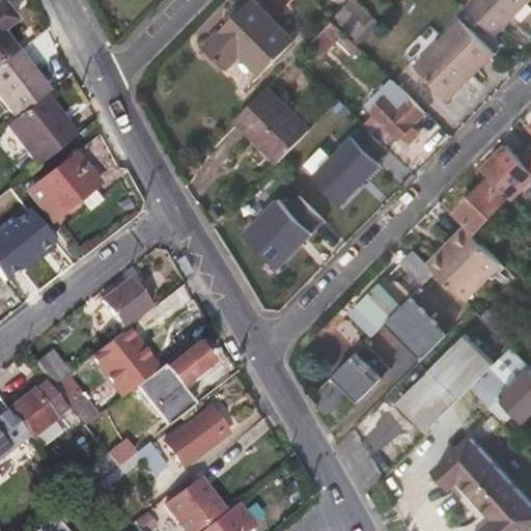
[(18,51),(4,32),(17,22),(0,0),(0,64),(15,54),(18,51)]
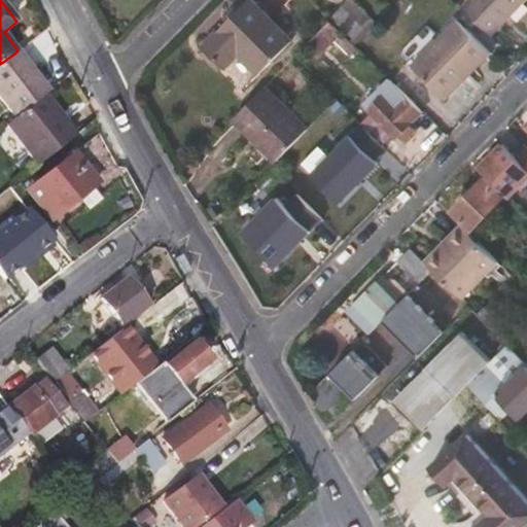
[(291,39),(253,0),(246,0),(202,44),(224,68),(238,55),(256,74),(291,39)]
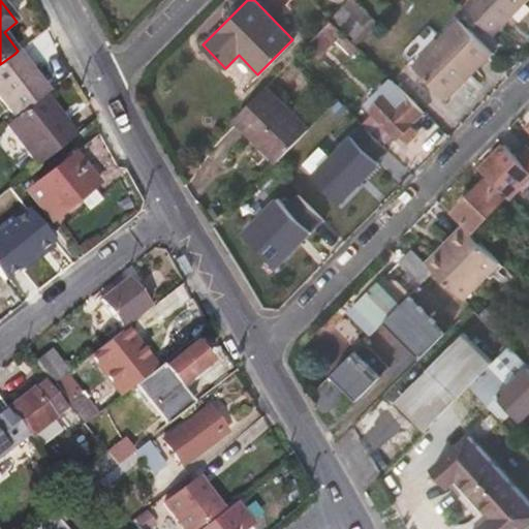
[(350,0),(331,20),(358,45),(367,36),(379,24),(353,0),(350,0)]
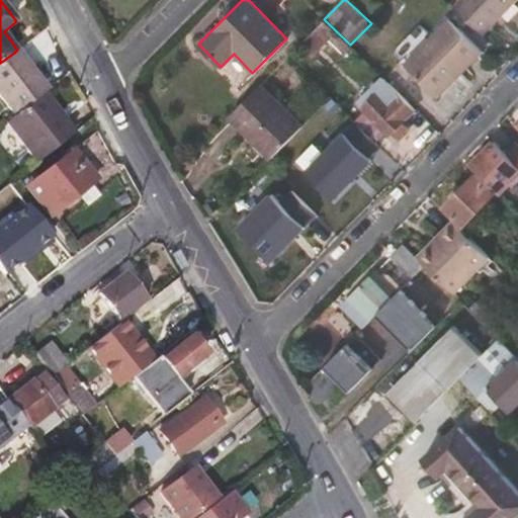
[(483,34),(516,0),(462,0),(455,8),(483,34)]
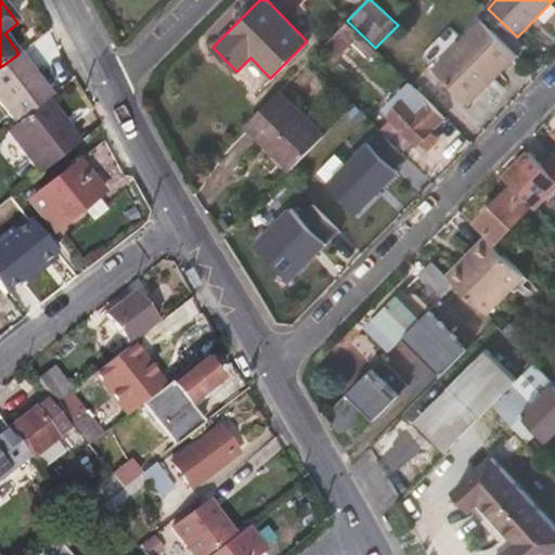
[(377,50),(375,48),(347,21),(322,47),(334,59),(352,41),(369,57),(377,50)]
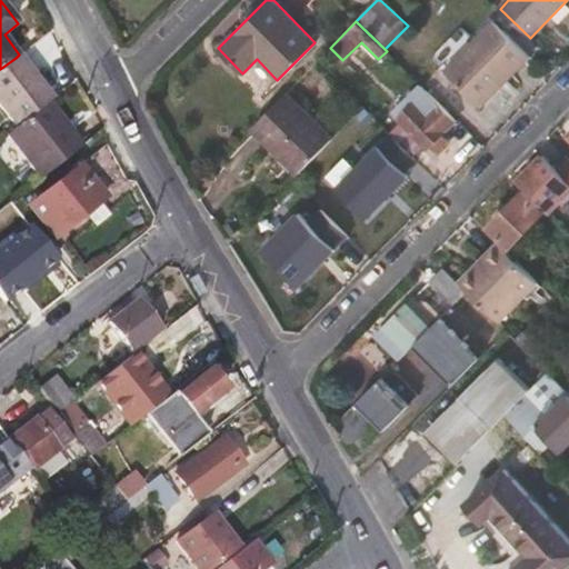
[(529,59),(492,22),(443,72),(477,105),(501,80),(503,83),(529,59)]
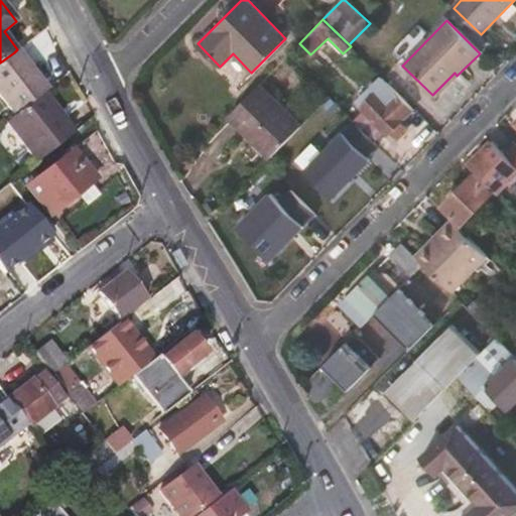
[(369,47),(358,35),(349,44),(351,46),(361,56),(369,47)]
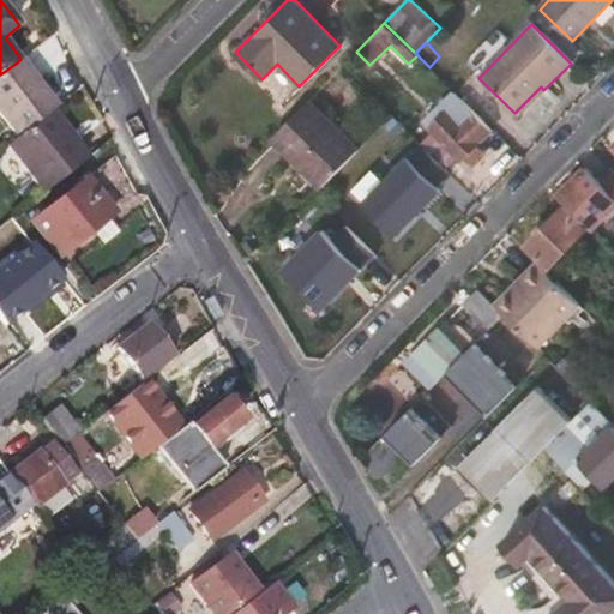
[(58,106),(42,86),(38,89),(17,62),(0,74),(0,114),(18,137),(52,110),(58,106)]
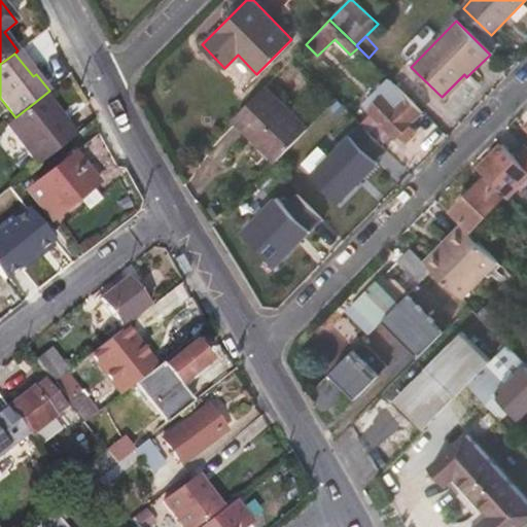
[(422,111),(389,78),(364,105),(396,137),(399,135),(407,141),(416,131),(410,125),(422,111)]
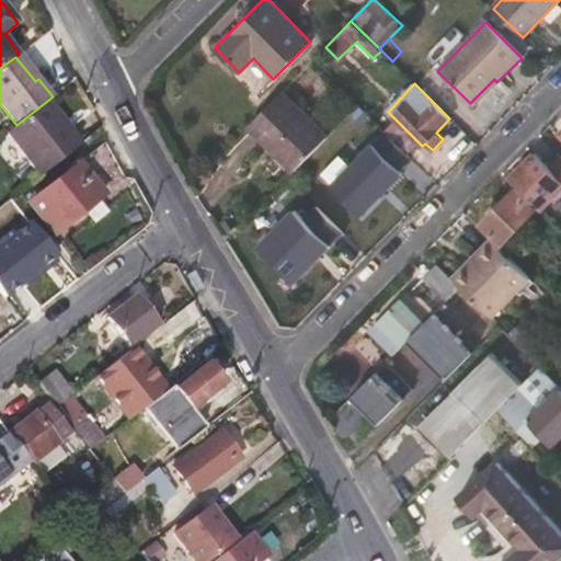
[(330,136),(283,89),(248,126),(294,172),(330,136)]
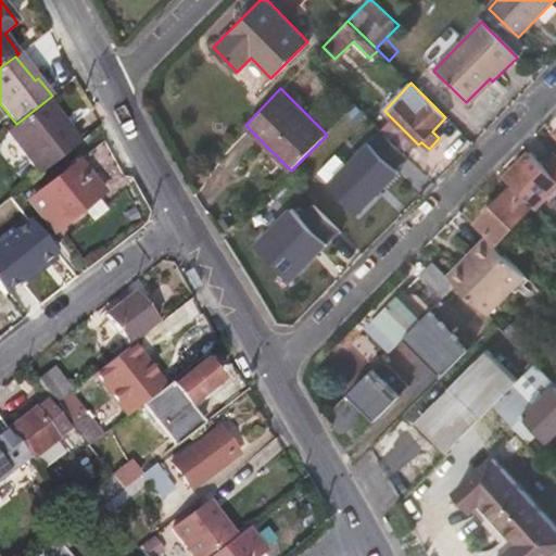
[(80,142),(47,100),(16,124),(7,131),(41,174),(80,142)]
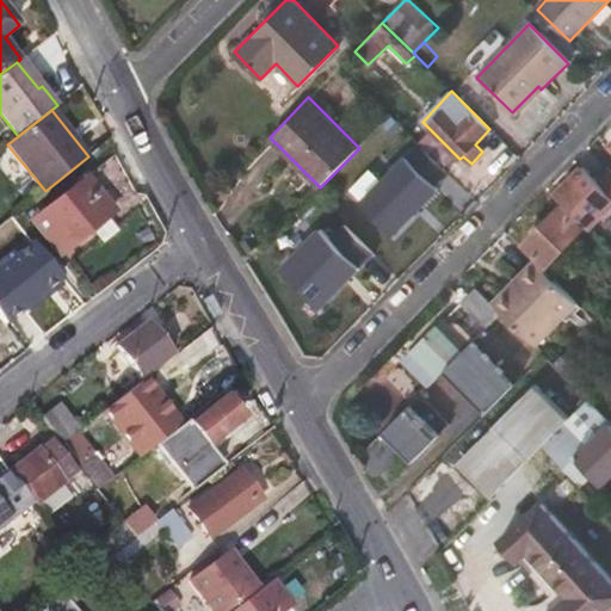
[(90,232),(106,218),(137,195),(115,158),(31,223),(57,257),(90,232)]
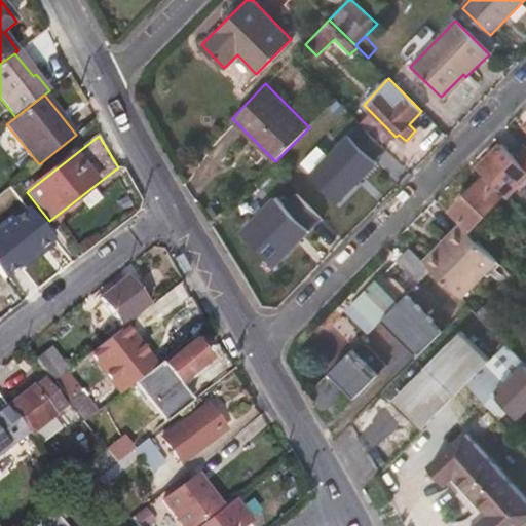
[(374,166),(346,138),(306,177),(335,205),(374,166)]
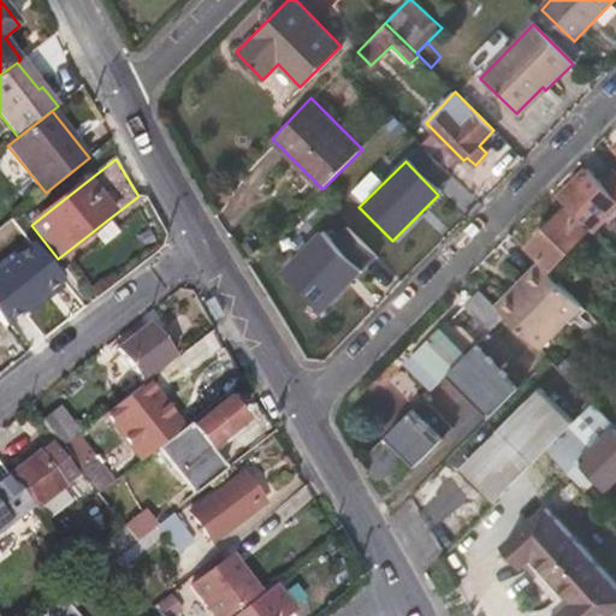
[(606,189),(603,184),(587,169),(562,194),(593,225),(608,211),(597,200),(606,189)]
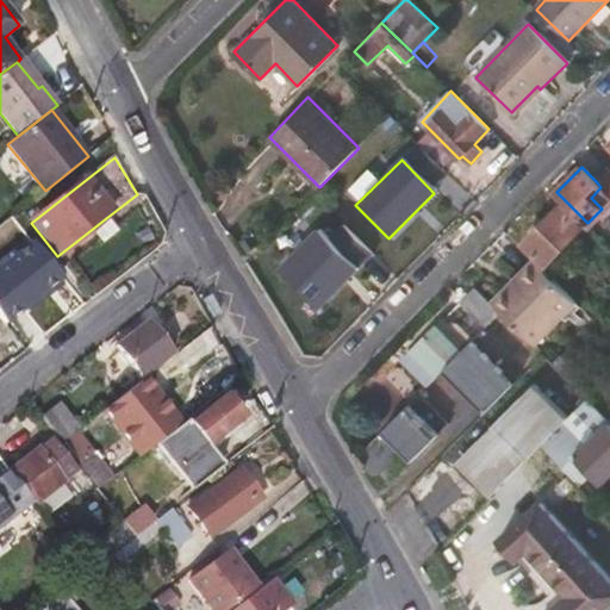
[(609,168),(597,182),(601,187),(609,195),(609,168)]
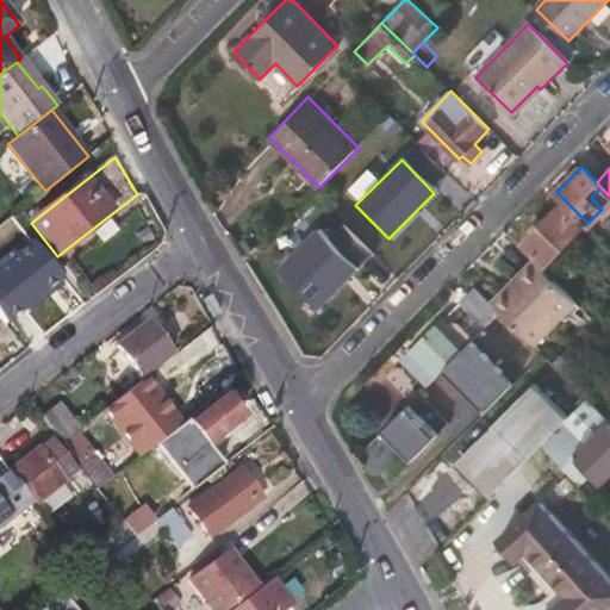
[(584,226),(560,203),(523,241),(546,265),(584,226)]
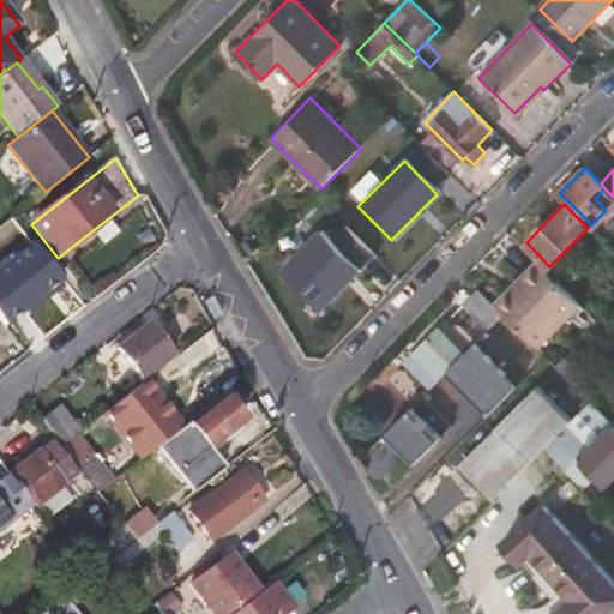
[(107,220),(90,233),(101,246),(118,233),(107,220)]
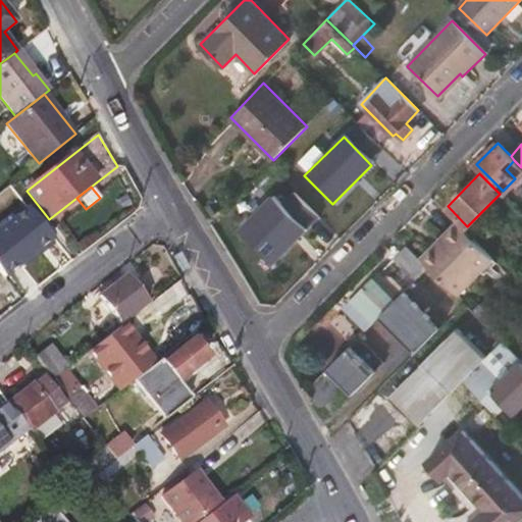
[(306,233),(269,198),(237,232),(272,267),(306,233)]
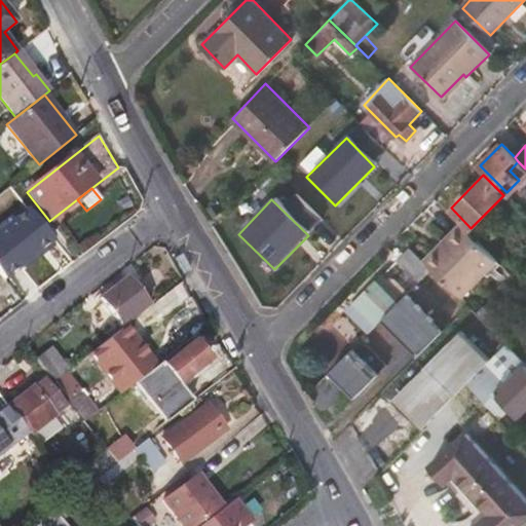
[(487,250),(454,215),(418,252),(431,266),(434,268),(451,286),(487,250)]
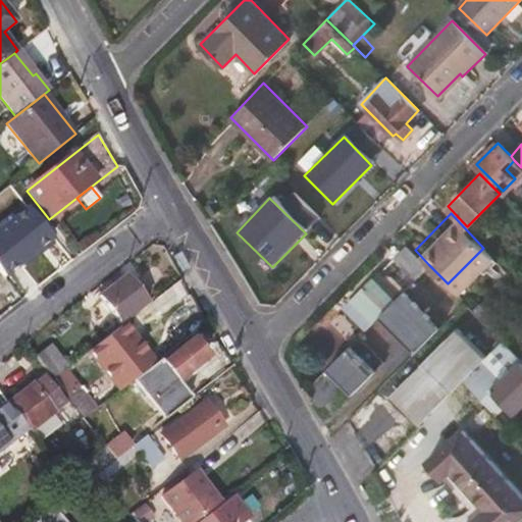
[(0,261),(10,254),(0,241),(0,261)]
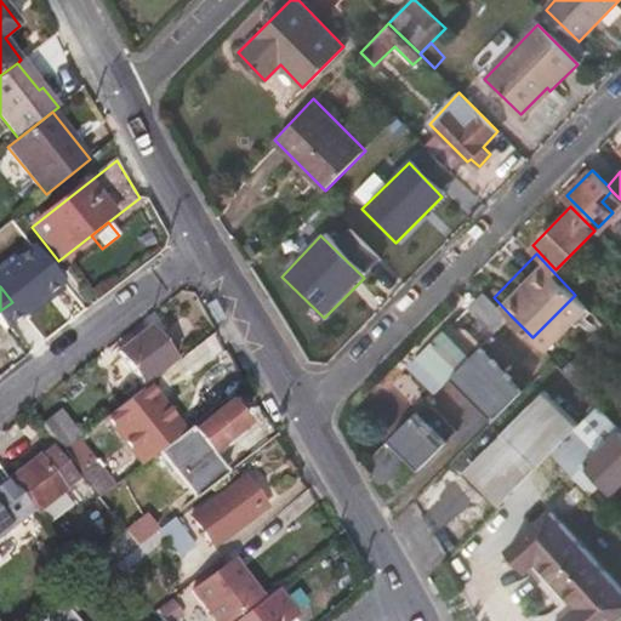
[(494,297),(486,290),(471,307),(494,330),(510,314),(494,297)]
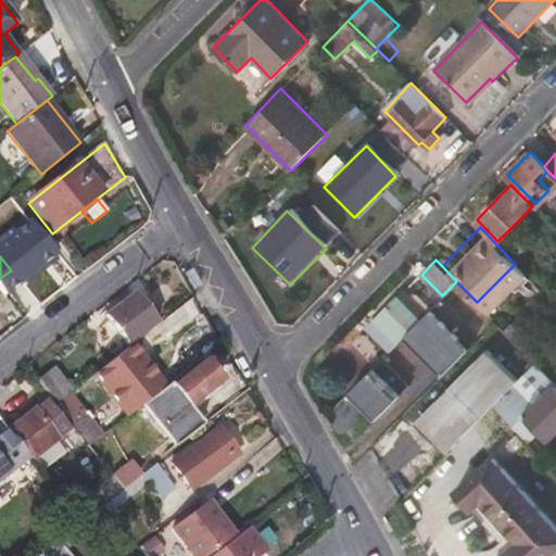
[(427,315),(403,291),(364,332),(388,355),(402,340),(427,315)]
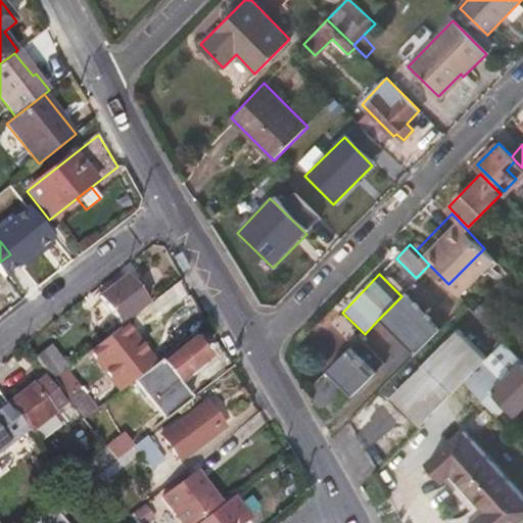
[(99,296),(120,324),(147,303),(126,276),(99,296)]
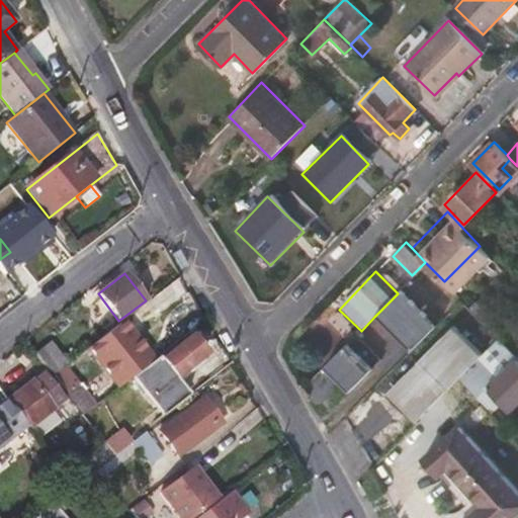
[(433,330),(398,293),(374,317),(409,353),(433,330)]
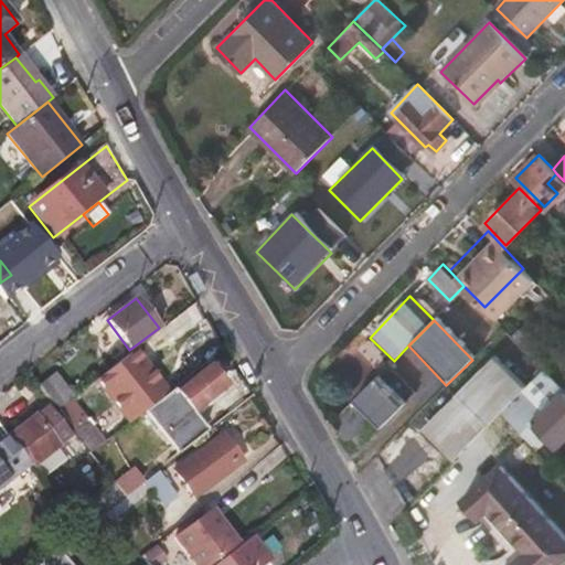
[(104,390),(137,363),(130,354),(96,381),(104,390)]
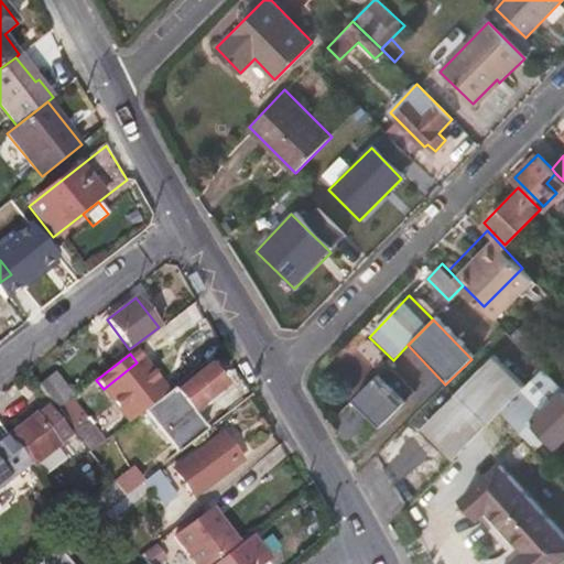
[(524,384),(494,354),(422,427),(453,458),(524,384)]
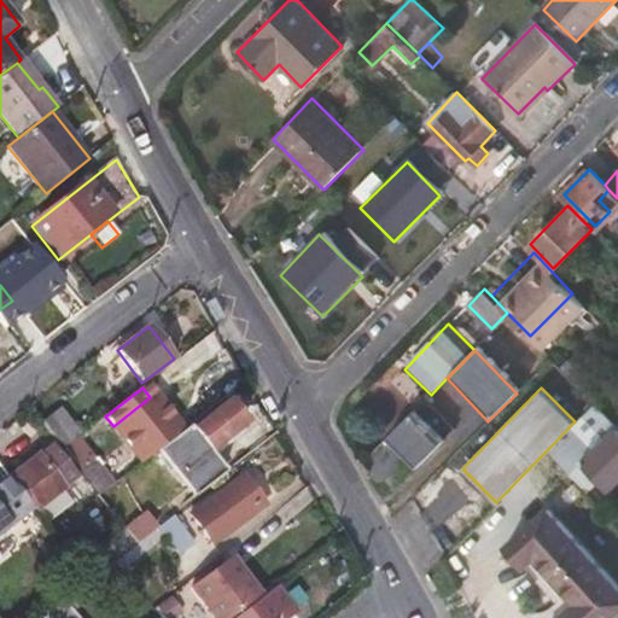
[(159,432),(174,420),(153,395),(150,397),(114,426),(134,453),(149,441),(153,447),(164,438),(159,432)]
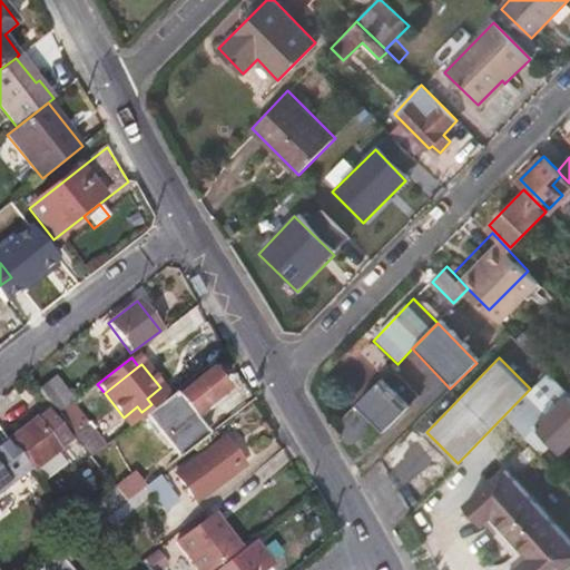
[(173,431),(224,392),(209,373),(178,397),(175,393),(155,408),(173,431)]
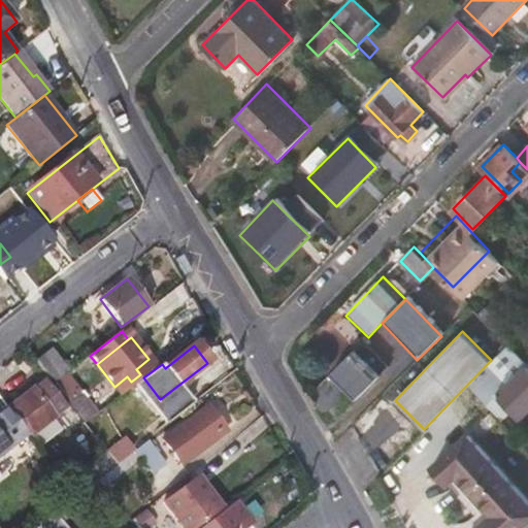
[(70,371),(52,348),(36,360),(55,384),(70,371)]
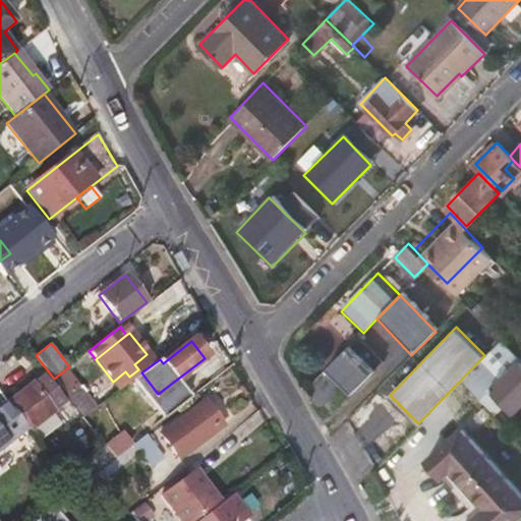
[(519,358),(505,344),(464,383),(479,398),(488,389),(504,404),(511,412),(520,401),(520,363),(518,360),(519,358)]
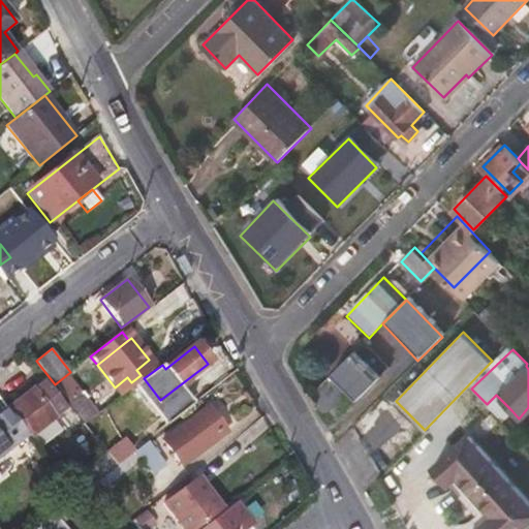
[(375,381),(350,358),(329,378),(353,403),(375,381)]
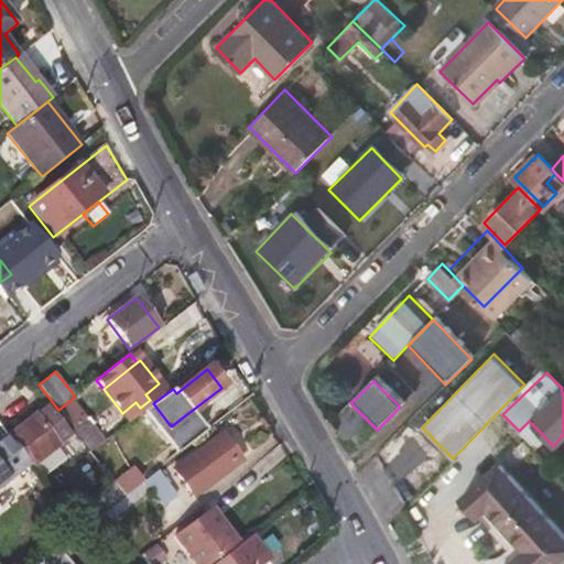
[(31,466),(71,435),(47,407),(8,436),(29,463),(31,466)]
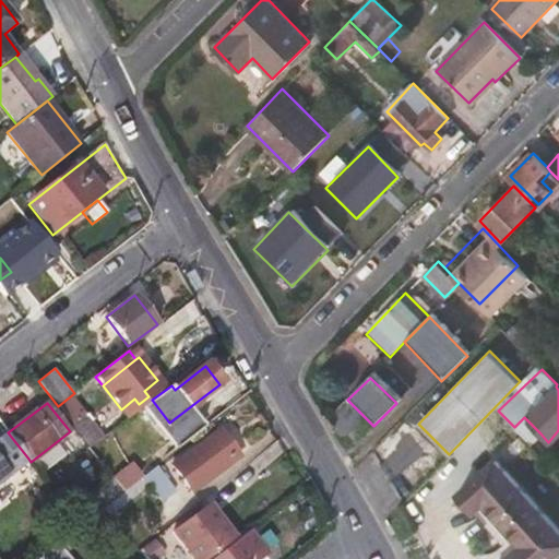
[(104,438),(86,416),(73,427),(90,449),(104,438)]
